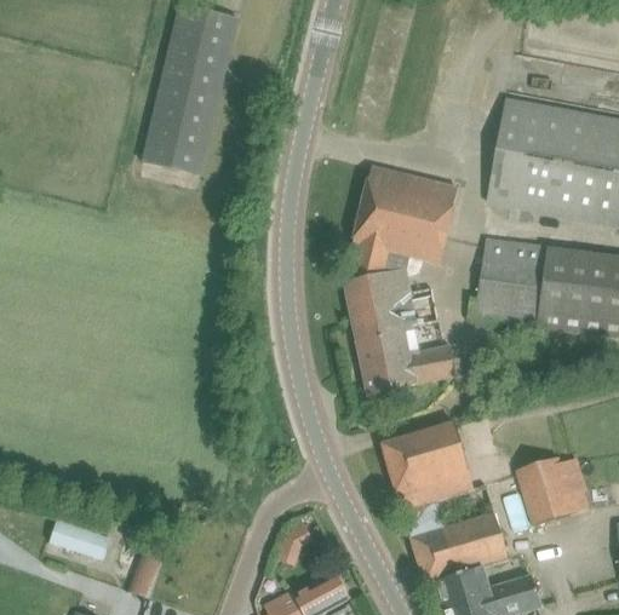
[(177,4),(141,161),(199,174),(236,17),(177,4)]
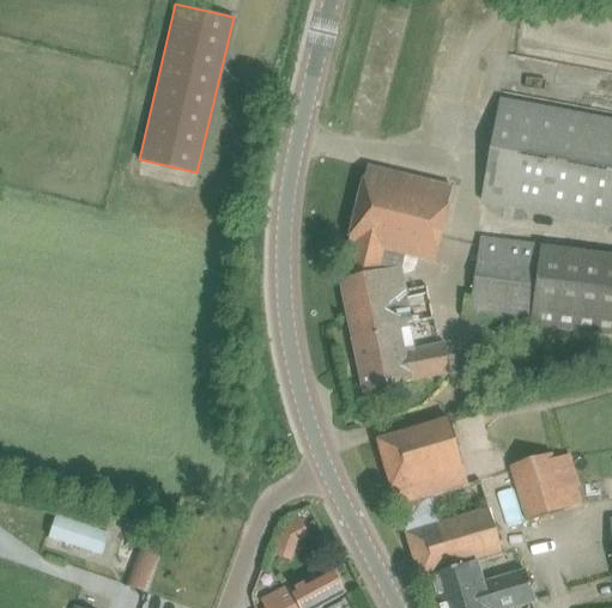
[(480,196),(611,220),(611,117),(501,97),(480,196)]
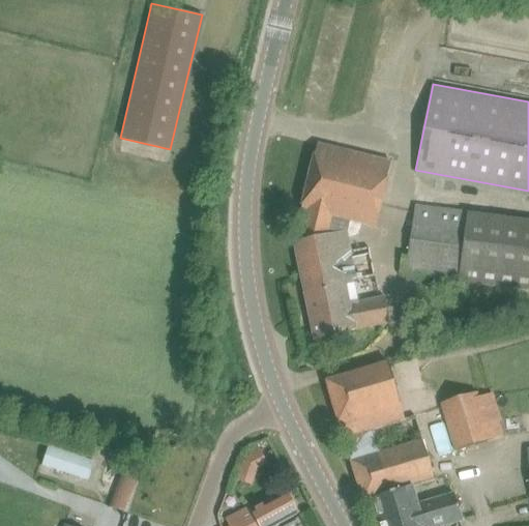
[(302,206),(294,239),(343,230),(346,217),(374,224),(389,158),(317,141),(301,206),(302,206)]
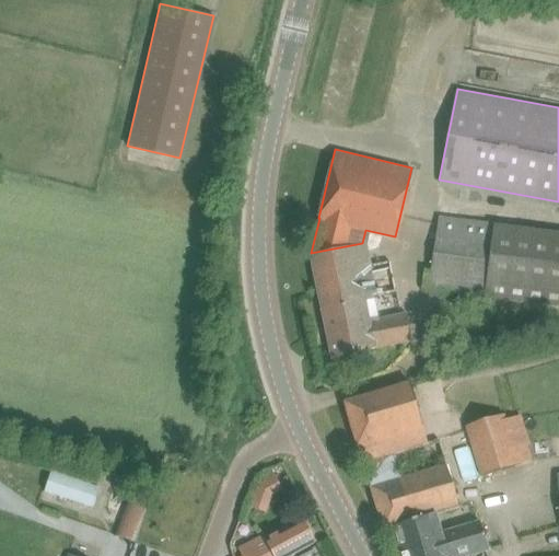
[(421,287),(469,293),(479,219),(438,213),(431,267),(423,267),(421,287)]
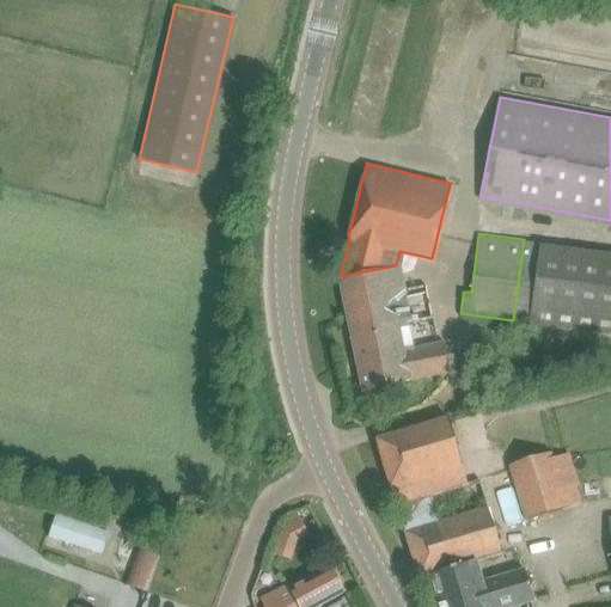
[(524,239),(513,320),(610,333),(610,258),(539,249),(541,241),(524,239)]
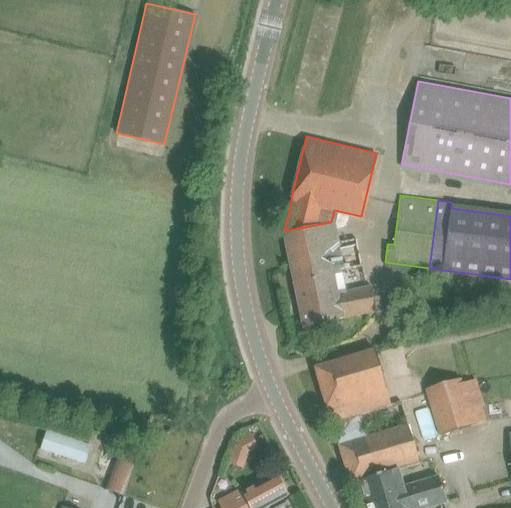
[(331,222),(284,231),(283,231),(302,324),(374,309),(369,284),(336,291),(332,270),(359,265),(354,236),(335,240),(331,222)]
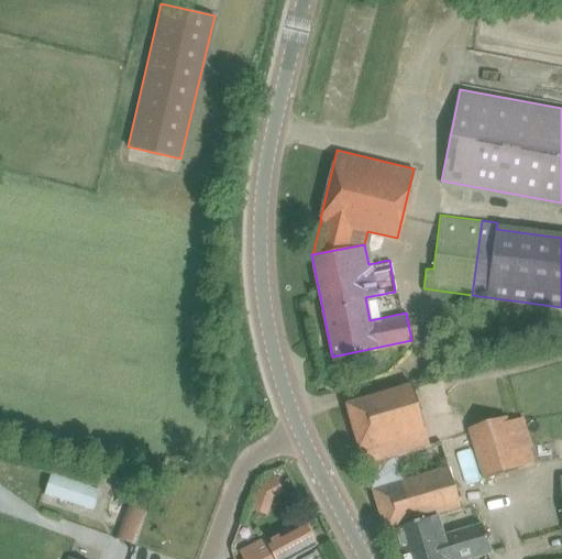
[(444,302),(437,303),(439,315),(447,313),(444,302)]
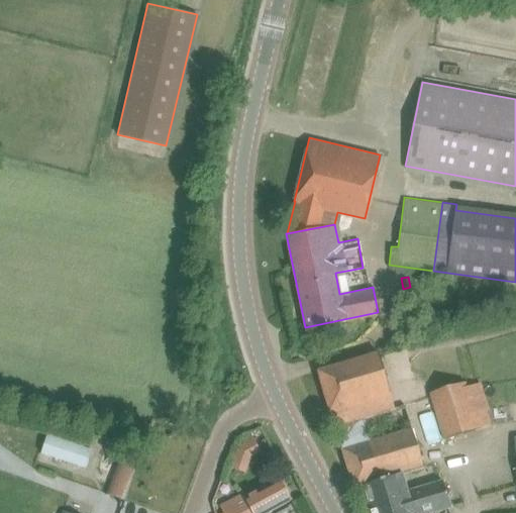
[(318,369),(334,424),(392,407),(376,351),(318,369)]
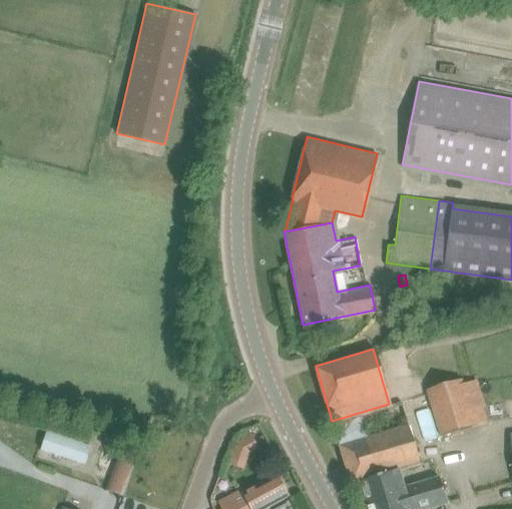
[(462,379),(428,390),(426,390),(440,433),(487,417),(474,380),(463,382),(462,379)]
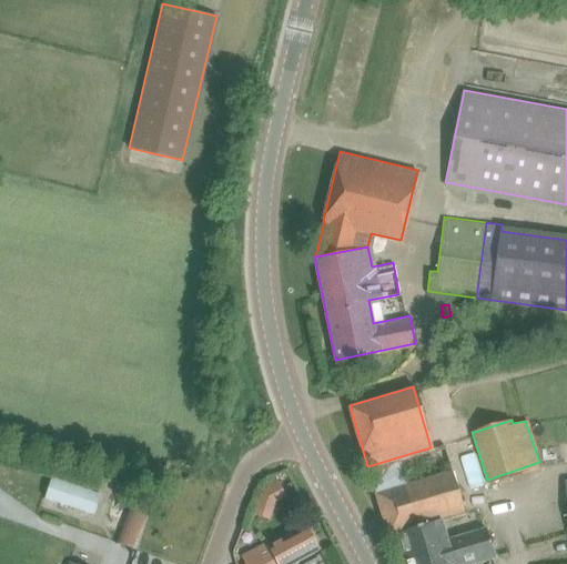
[(388,535),(397,532),(443,520),(464,513),(444,444),(431,447),(367,466),(388,535)]
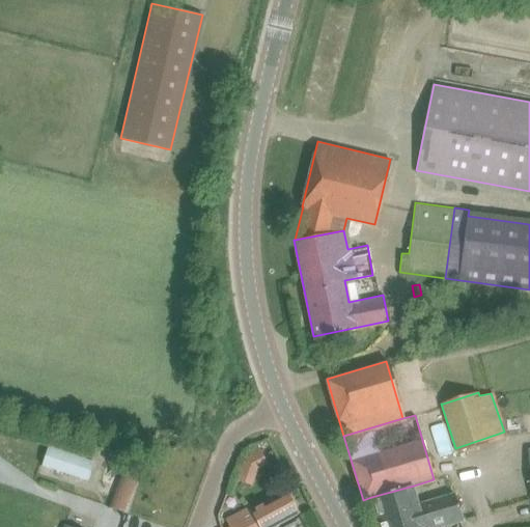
[(87,478),(93,460),(48,445),(42,463),(87,478)]
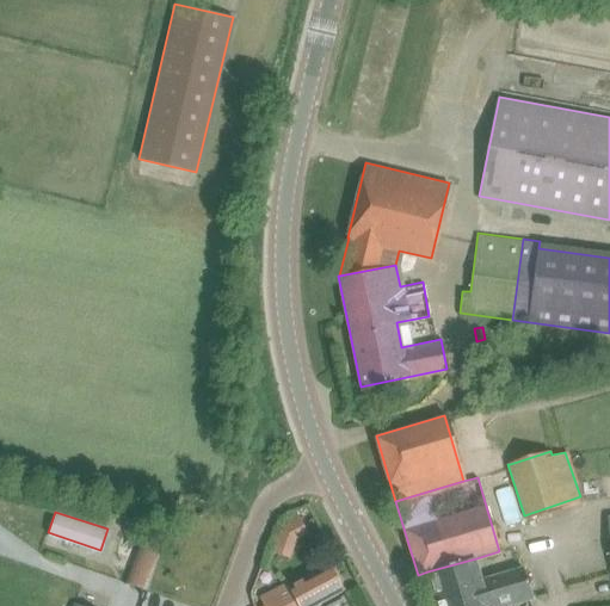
[(125,519),(122,527),(136,533),(140,524),(125,519)]
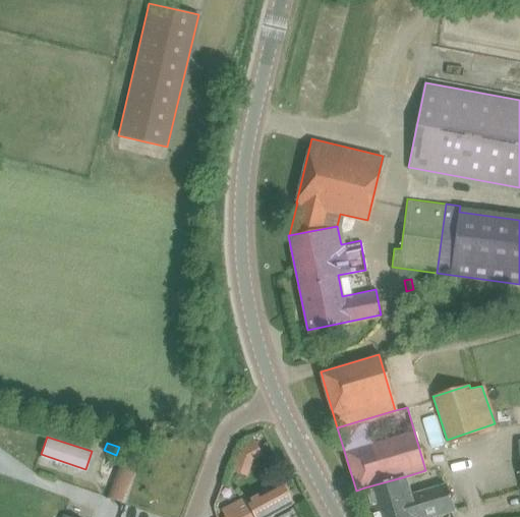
[(125,502),(139,458),(119,452),(105,495),(125,502)]
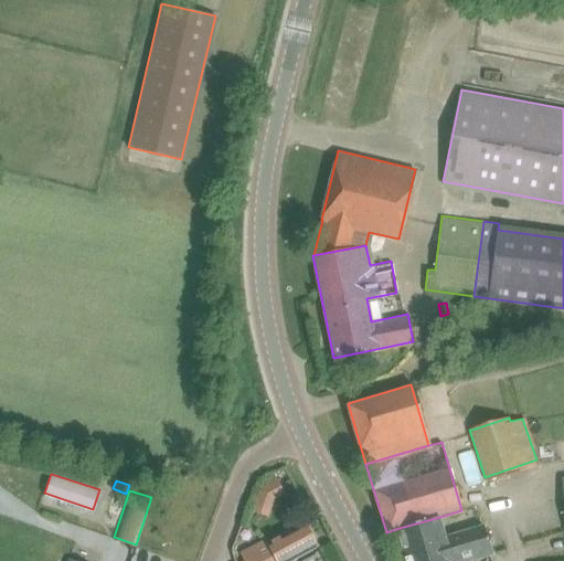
[(440,517),(395,529),(404,560),(454,560),(446,535),(440,517)]
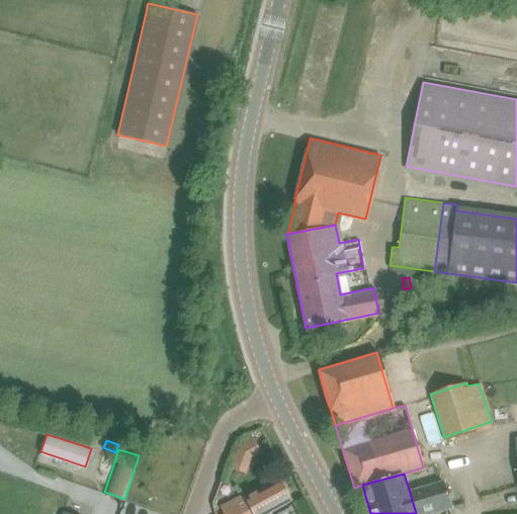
[(281,481),(258,494),(255,490),(248,494),(250,498),(247,500),(243,491),(221,503),(225,512),(221,513),(258,513),(290,497),(281,481)]
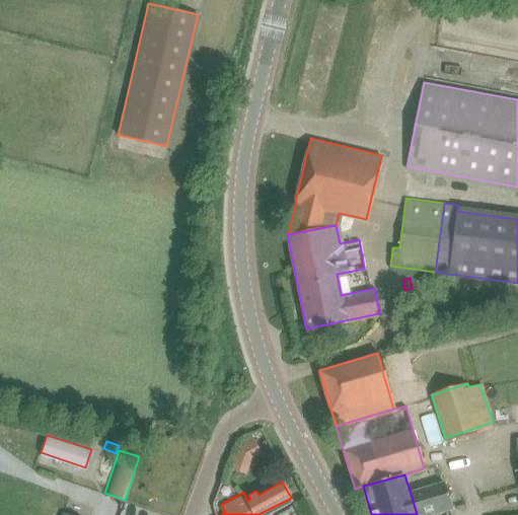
[(441,482),(410,491),(417,514),(419,514),(448,507),(441,482)]
